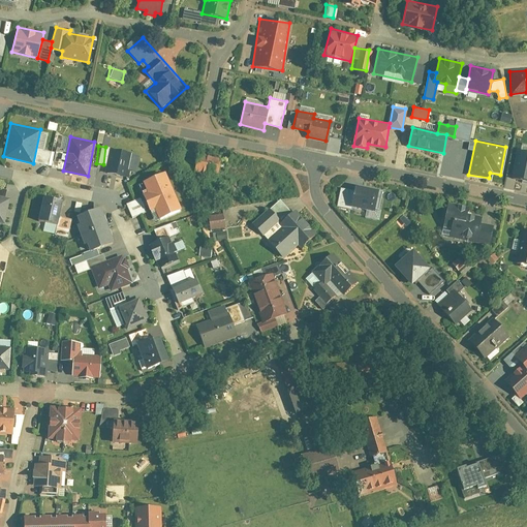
[(111,148),(105,173),(127,177),(129,169),(136,172),(141,154),(111,148)]
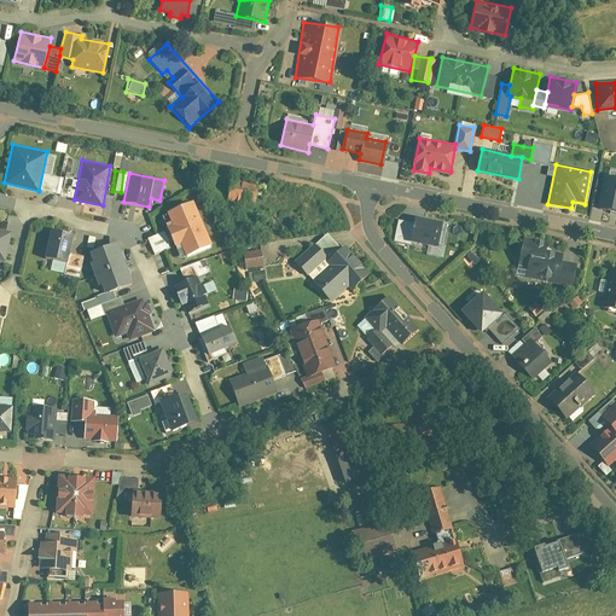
[(615,179),(604,176),(597,208),(615,211),(615,179)]
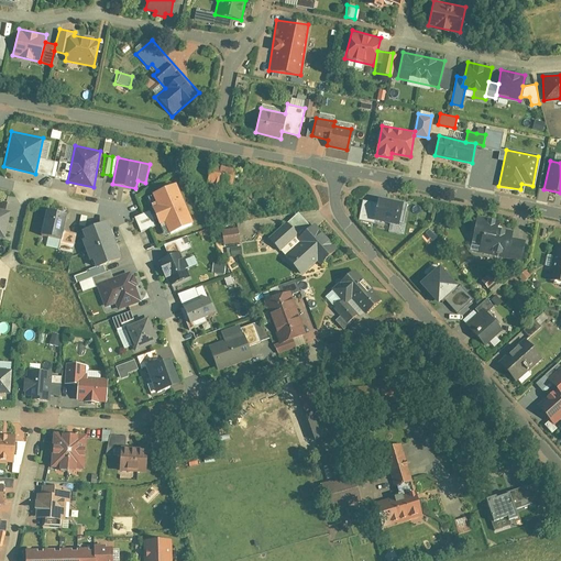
[(208,165),(205,183),(233,188),(237,171),(208,165)]
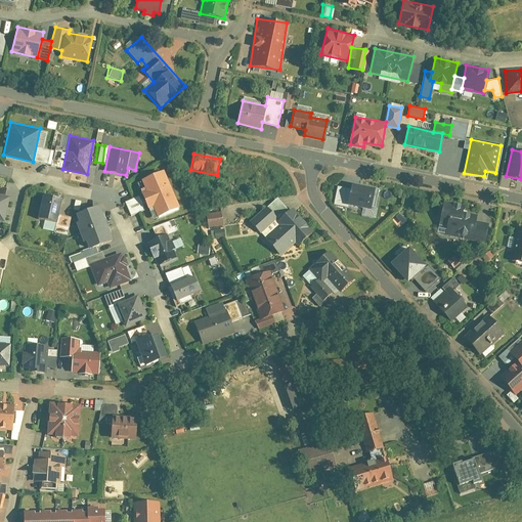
[(154,207),(158,217),(179,208),(164,172),(141,181),(145,191),(142,192),(149,209),(154,207)]
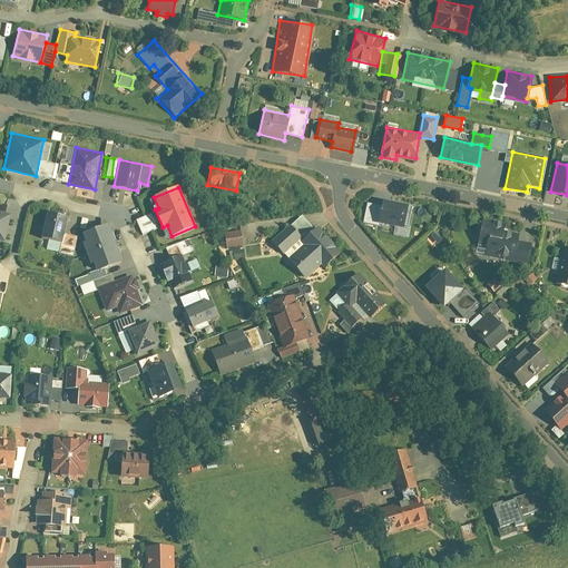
[(408,204),(384,199),(383,205),(379,223),(403,228),(408,204)]
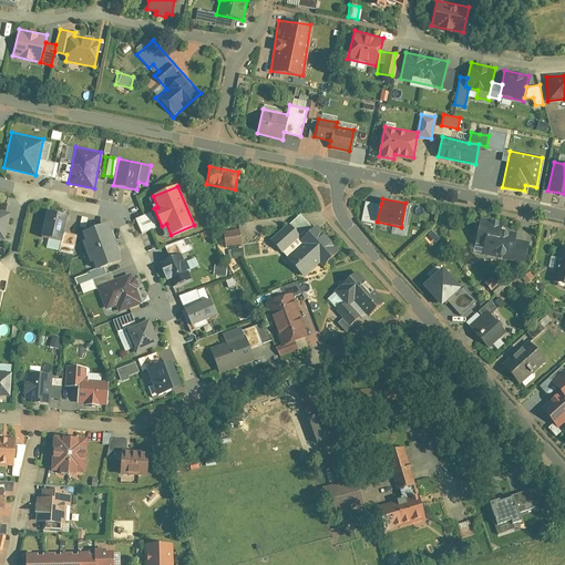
[(377,222),(381,204),(366,201),(362,219),(377,222)]
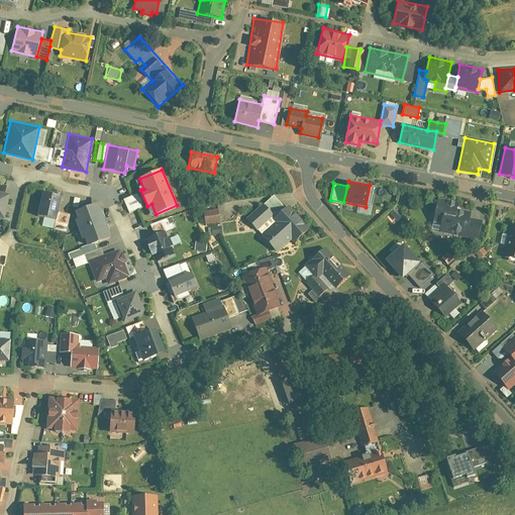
[(41,192),(36,215),(43,216),(42,225),(66,230),(70,213),(59,210),(62,196),(41,192)]
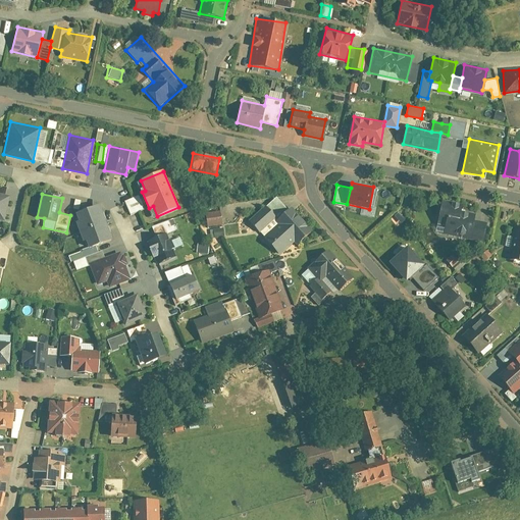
[(0,220),(4,221),(9,197),(0,195),(0,220)]
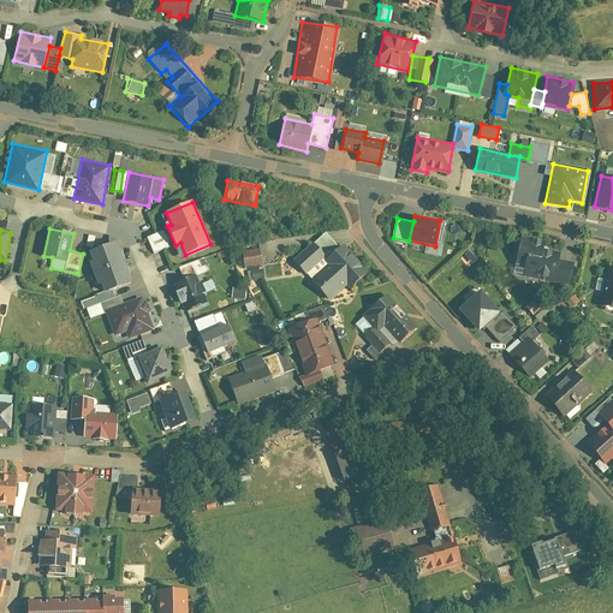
[(326,231),(313,243),(325,255),(331,250),(333,254),(340,248),(326,231)]
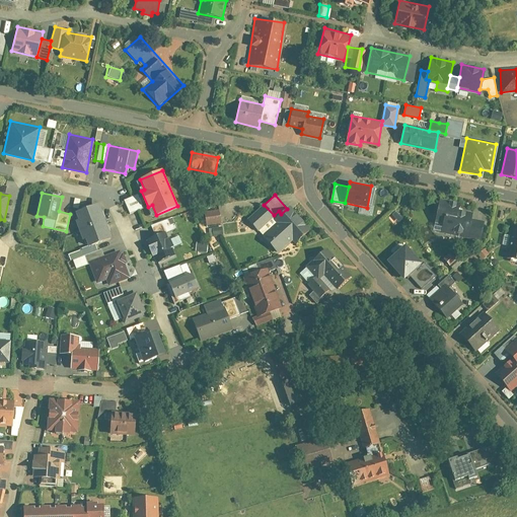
[(77,207),(79,199),(72,198),(70,206),(77,207)]
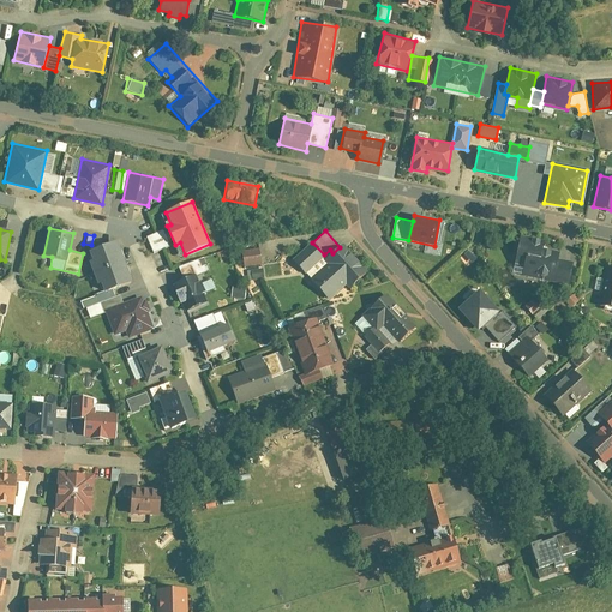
[(525,267),(523,275),(570,283),(574,261),(551,257),(552,251),(543,250),(544,239),(522,235),(517,264),(525,267)]
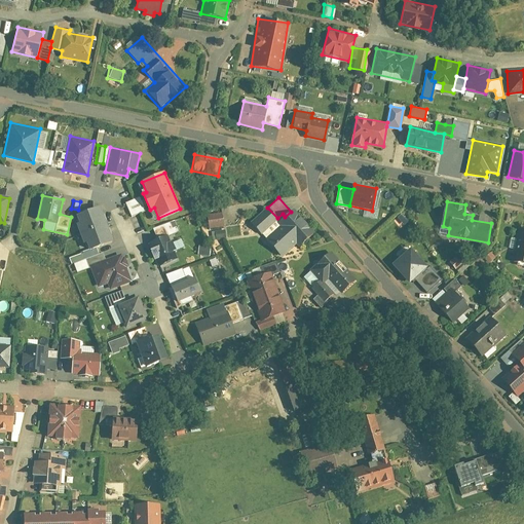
[(87,242),(89,249),(97,247),(113,240),(101,207),(77,215),(79,222),(76,223),(83,244),(87,242)]
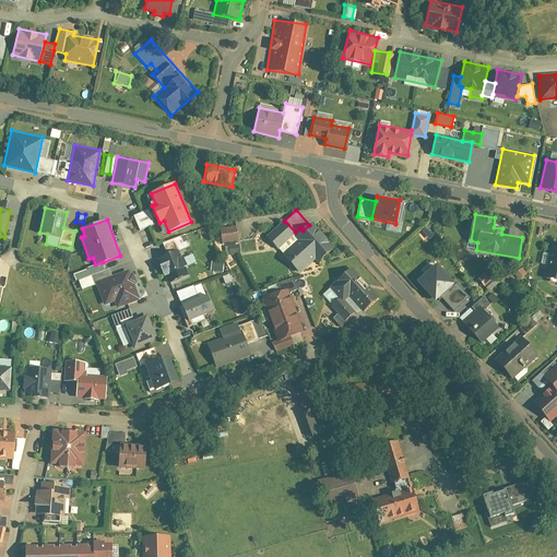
[(295,232),(284,221),(269,235),(279,246),(295,232)]
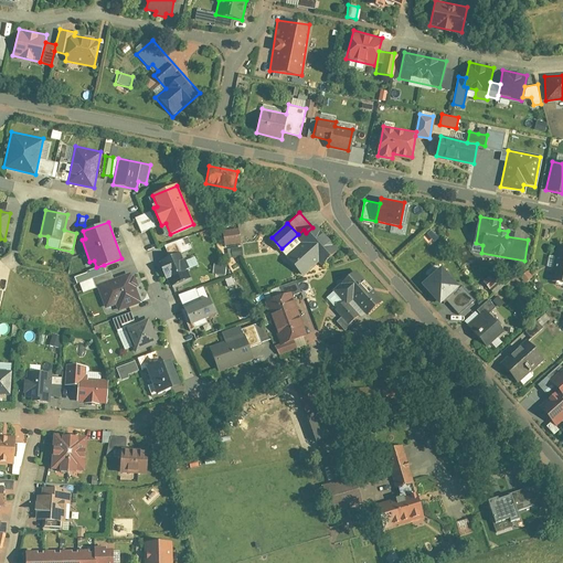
[(339,248),(316,224),(312,227),(306,233),(299,238),(303,242),(286,256),(303,275),(319,259),(322,264),(339,248)]
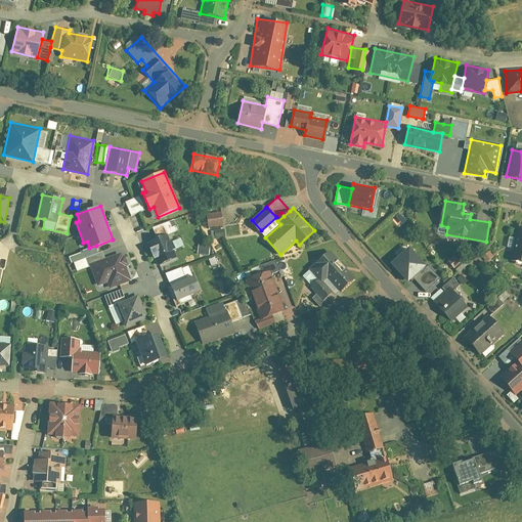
[(221,212),(208,214),(209,225),(223,223),(221,212)]
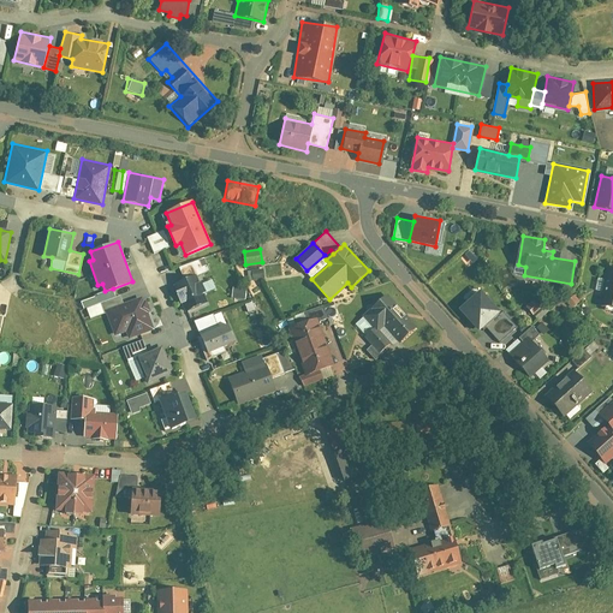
[(280,261),(265,262),(267,275),(283,273),(280,261)]
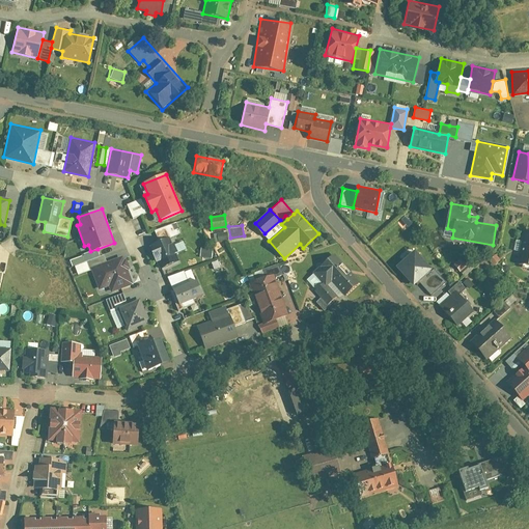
[(528,230),(524,229),(518,265),(528,266),(528,230)]
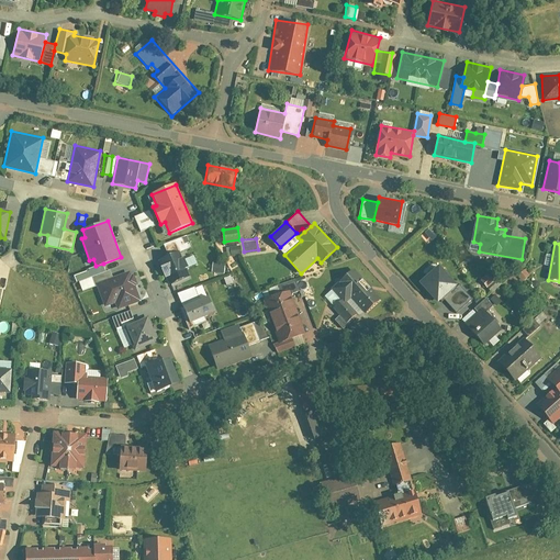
[(239,244),(226,246),(227,255),(241,253),(239,244)]
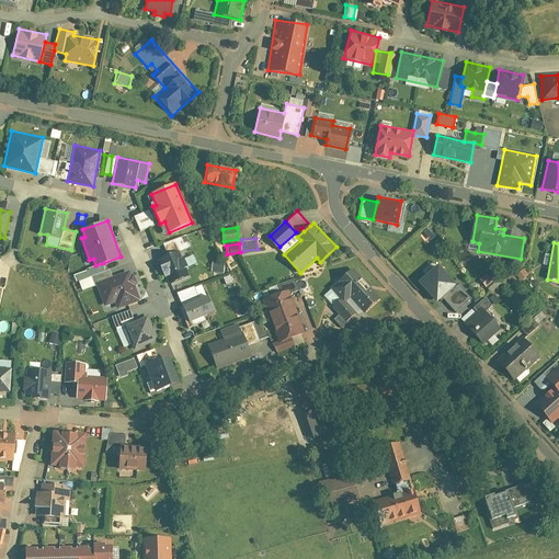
[(179,250),(159,259),(170,284),(190,275),(179,250)]
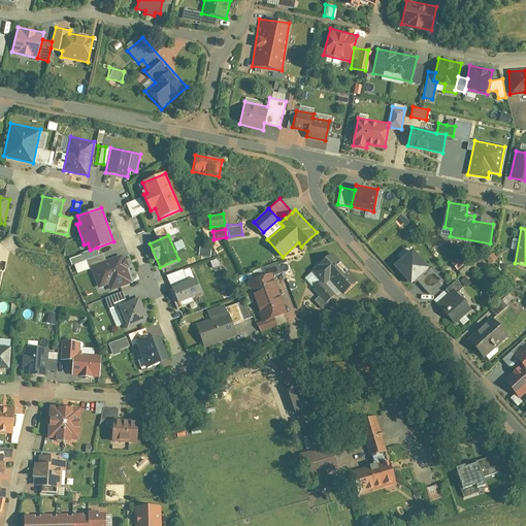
[(207,256),(208,245),(197,244),(196,255),(207,256)]
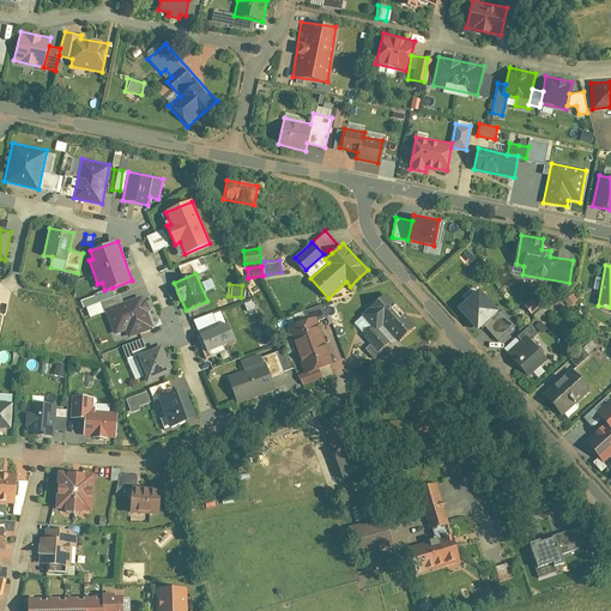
[(84,307),(86,306),(116,295),(113,288),(104,290),(82,300),(84,307)]
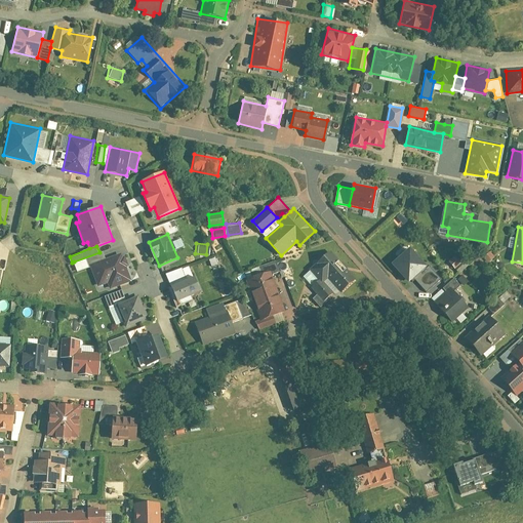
[(425,267),(408,248),(393,262),(409,280),(425,267)]
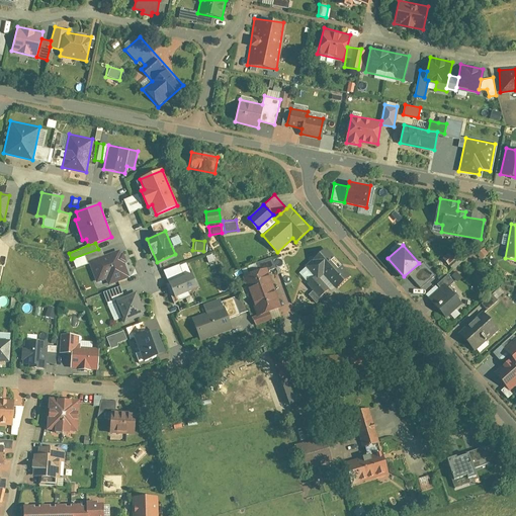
[(98,249),(73,258),(77,266),(89,262),(104,256),(101,247),(98,249)]
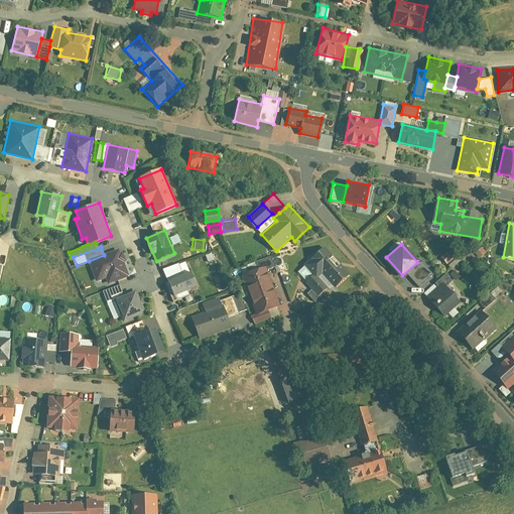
[(350,273),(325,246),(303,264),(312,274),(306,280),(319,295),(333,283),(336,286),(350,273)]
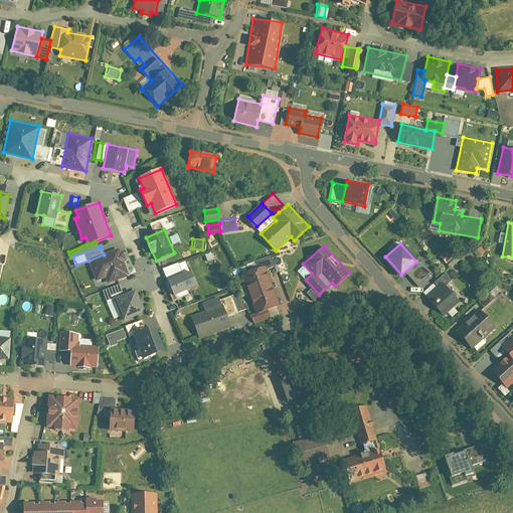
[(120,248),(104,254),(89,261),(96,281),(105,278),(107,282),(129,274),(125,261),(127,261),(123,249),(121,250),(120,248)]
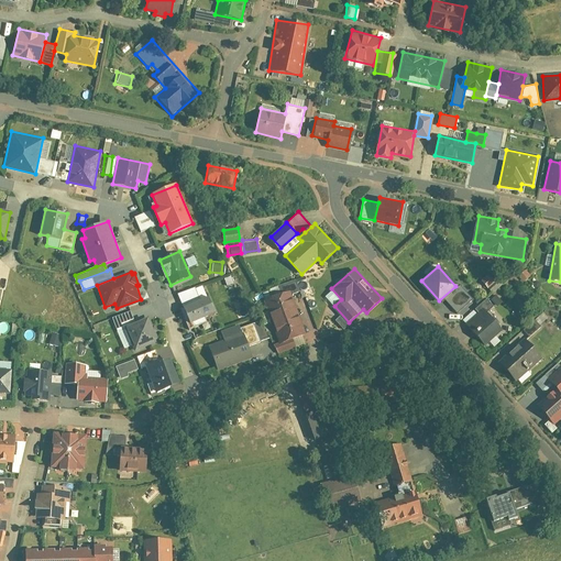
[(298,288),(295,278),(278,284),(282,295),(290,292),(298,288)]
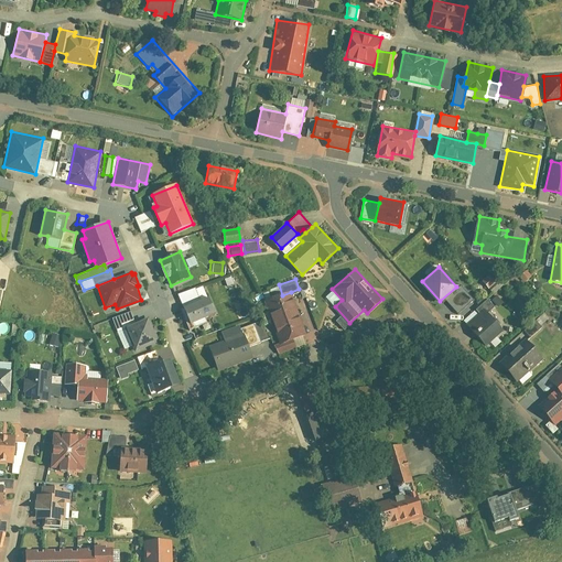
[(471,299),(461,288),(444,301),(456,313),(471,299)]
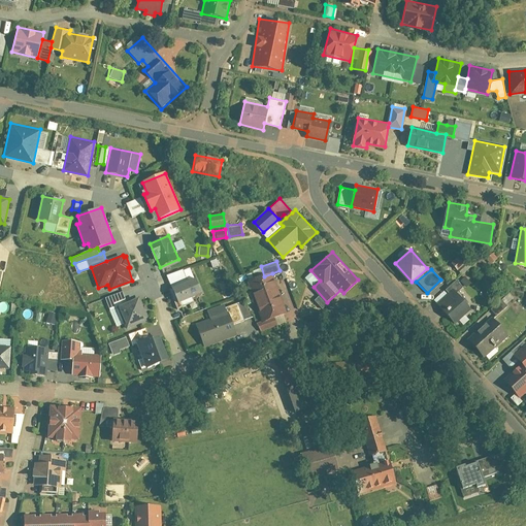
[(264,276),(249,281),(262,319),(274,315),(286,311),(272,273),(264,276)]
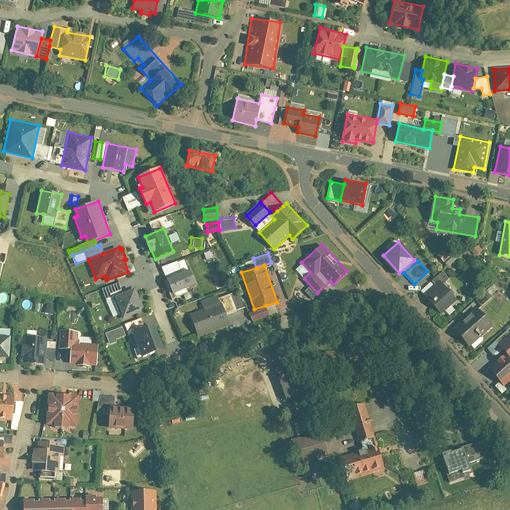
[(189,270),(166,280),(172,294),(195,284),(189,270)]
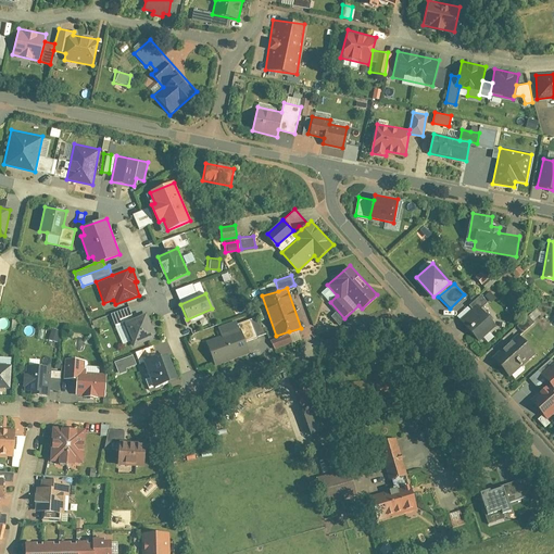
[(494,322),(477,303),(461,319),(478,338),(494,322)]
